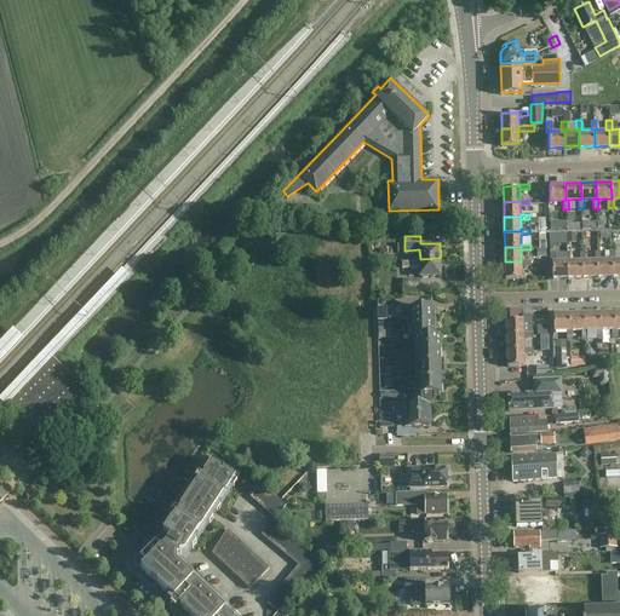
[(597,259),(598,275),(613,275),(613,259),(609,259),(600,259),(600,249),(595,249),(595,259),(597,259)]
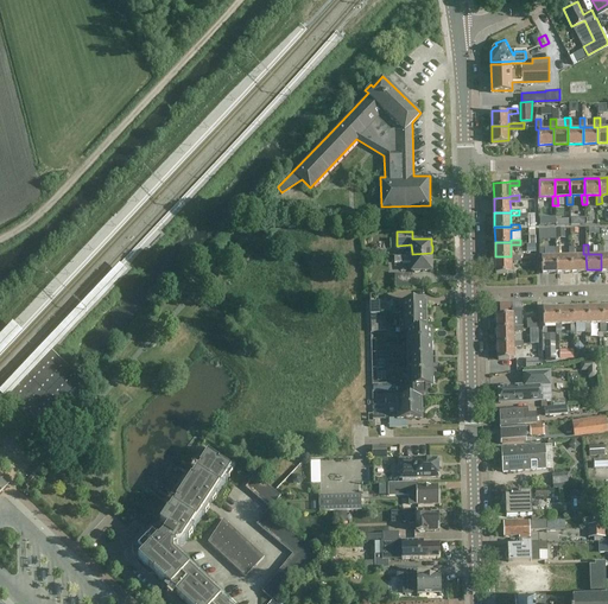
[(601,254),(601,269),(607,268),(607,253),(603,254),(603,245),(597,245),(597,254),(601,254)]
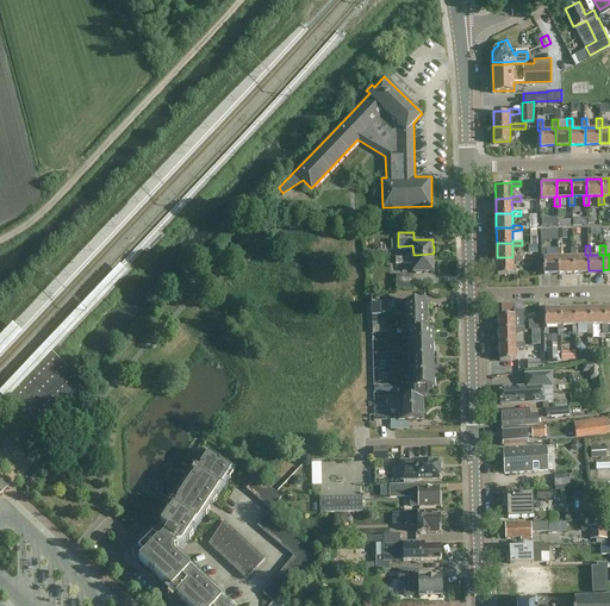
[(543,273),(559,272),(559,256),(555,256),(546,256),(546,247),(541,248),(541,257),(543,257),(543,273)]
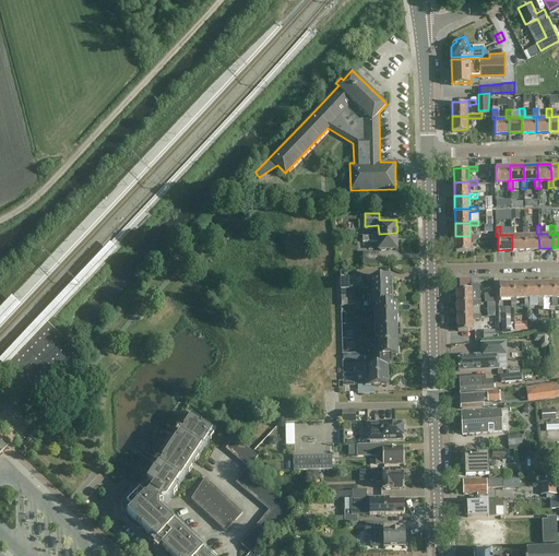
[(512,235),(512,249),(525,249),(525,235),(523,235),(514,235),(513,226),(509,226),(509,235),(512,235)]
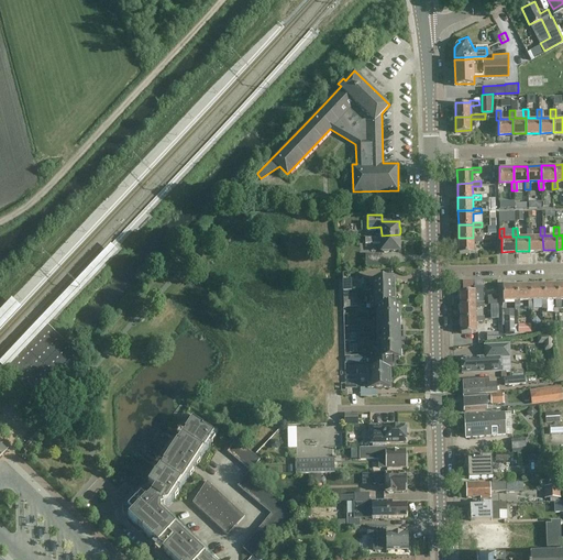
[(529,237),(529,251),(543,250),(542,235),(540,235),(531,235),(531,228),(526,228),(527,237),(529,237)]
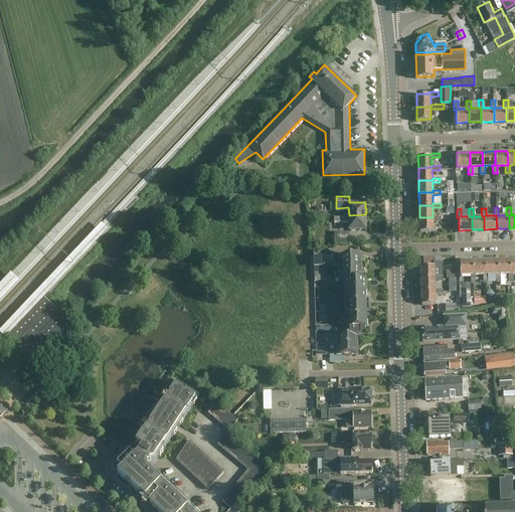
[(366,227),(365,214),(349,215),(349,214),(334,215),(334,220),(349,220),(349,227),(366,227)]
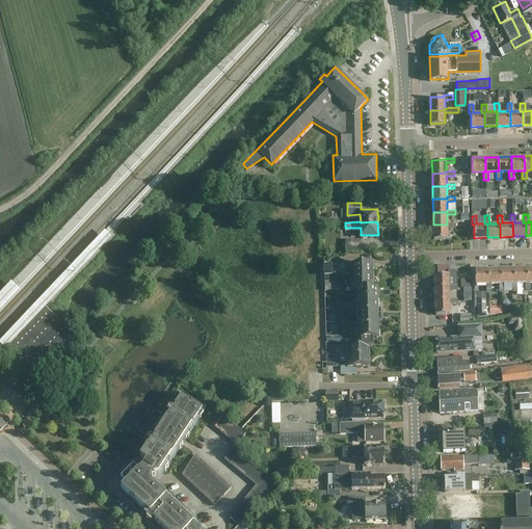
[(447,225),(433,225),(433,238),(448,238),(448,227),(455,227),(455,222),(447,222),(447,225)]
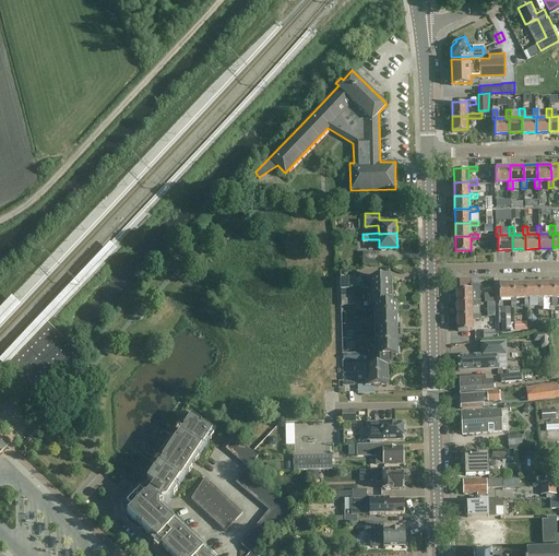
[(379,249),(363,250),(364,263),(379,262),(379,249)]
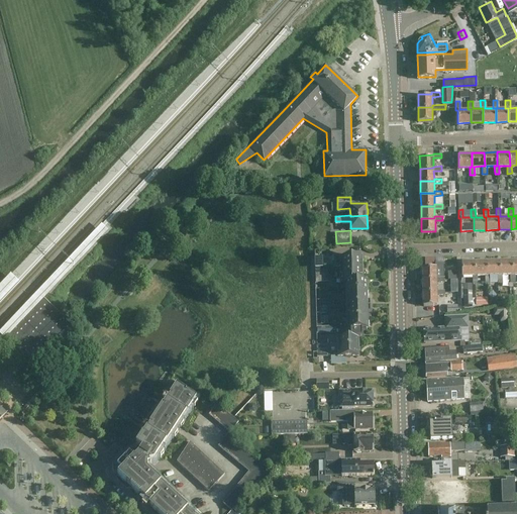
[(315,249),(316,265),(328,265),(328,251),(328,249),(315,249)]
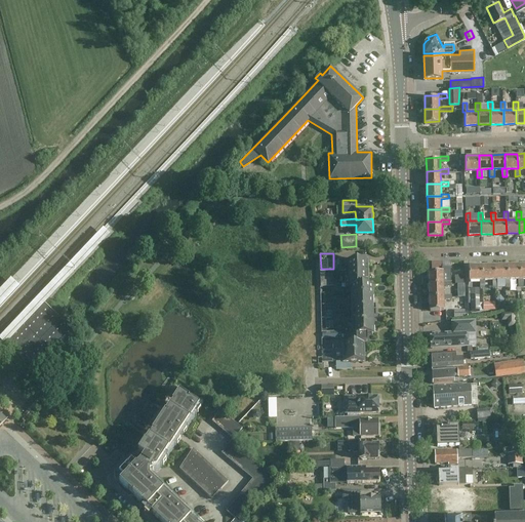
[(346,269),(346,272),(347,280),(367,280),(367,258),(346,259),(346,269)]
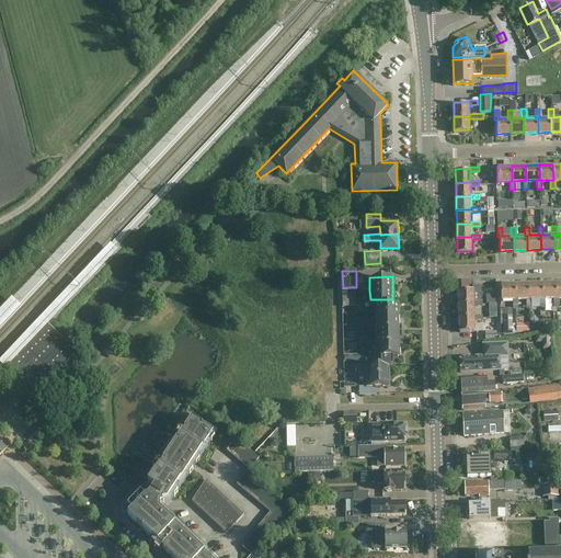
[(529,297),(531,297),(540,297),(540,306),(545,306),(545,297),(542,297),(542,282),(528,283),(529,297)]
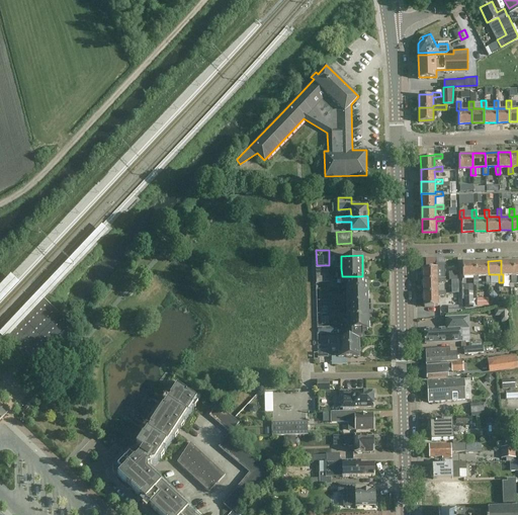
[(513,260),(501,260),(501,274),(503,274),(511,274),(511,282),(516,282),(515,274),(514,274),(513,260)]
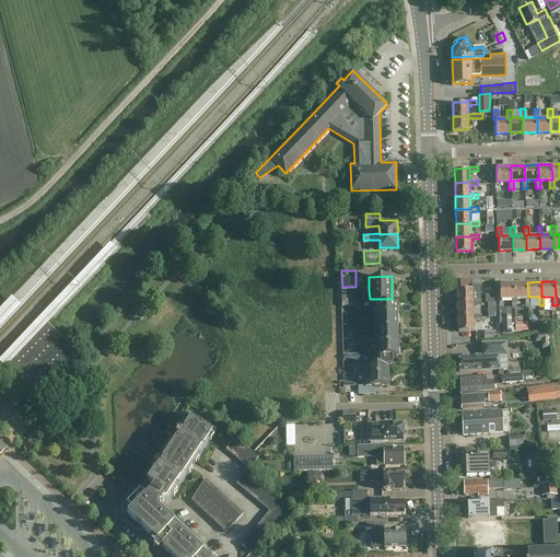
[(514,298),(514,282),(500,282),(500,298),(512,298),(512,306),(517,306),(516,298),(514,298)]
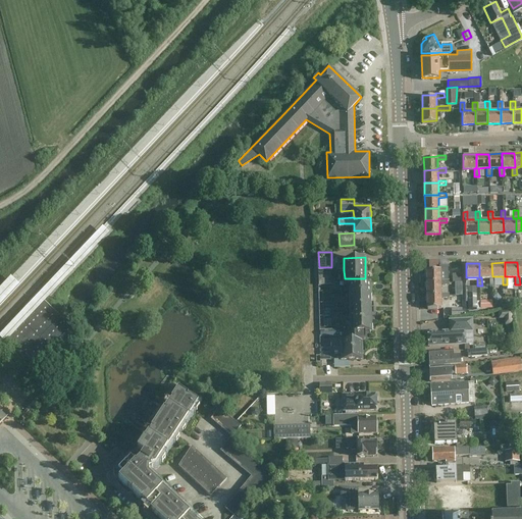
[(491,263),(479,263),(479,277),(481,277),(489,276),(489,284),(494,284),(494,276),(492,276),(491,263)]
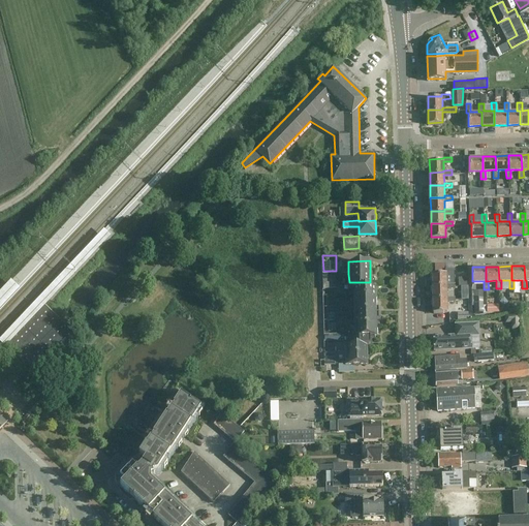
[(446,285),(446,283),(455,283),(454,268),(445,268),(445,272),(432,272),(432,285),(446,285)]
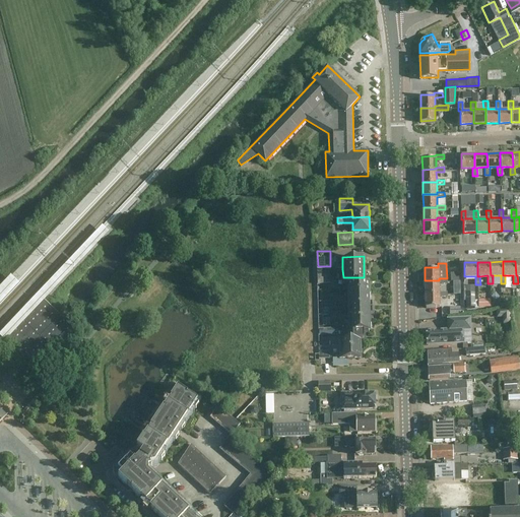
[(330,274),(330,266),(318,266),(318,274),(330,274)]
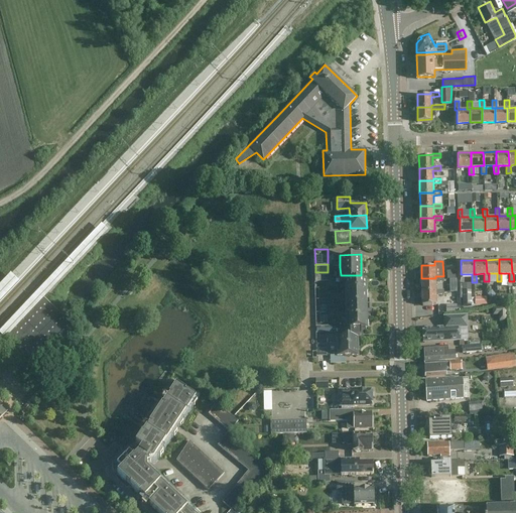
[(347,279),(347,285),(356,285),(356,289),(366,289),(365,278),(361,279),(361,275),(341,275),(341,279),(347,279)]
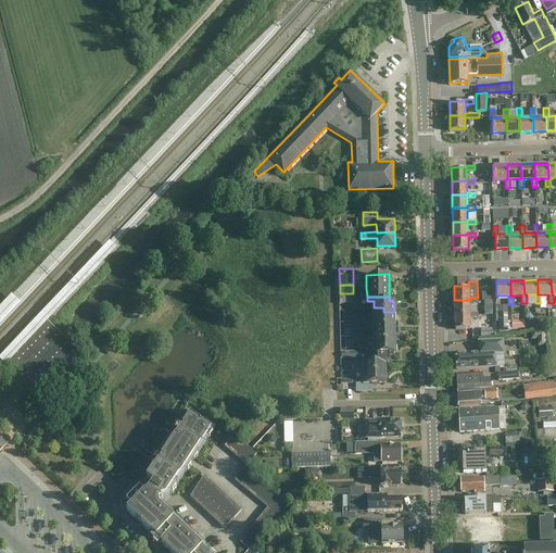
[(469,313),(469,311),(469,302),(478,302),(478,298),(469,298),(469,300),(454,300),(455,314),(469,313)]
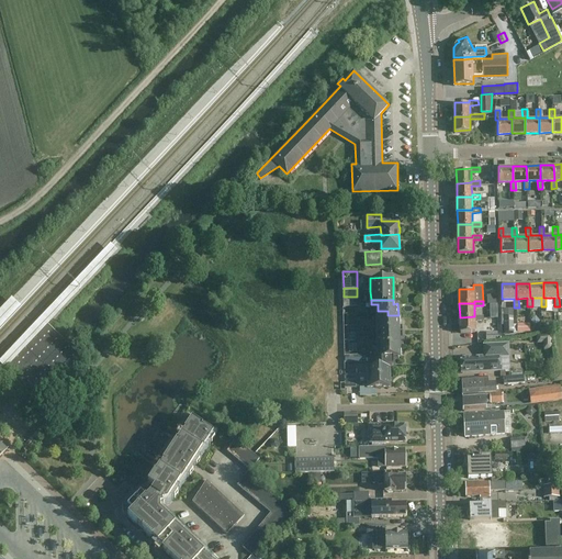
[(501,308),(502,323),(504,323),(504,331),(514,330),(513,306),(501,308)]
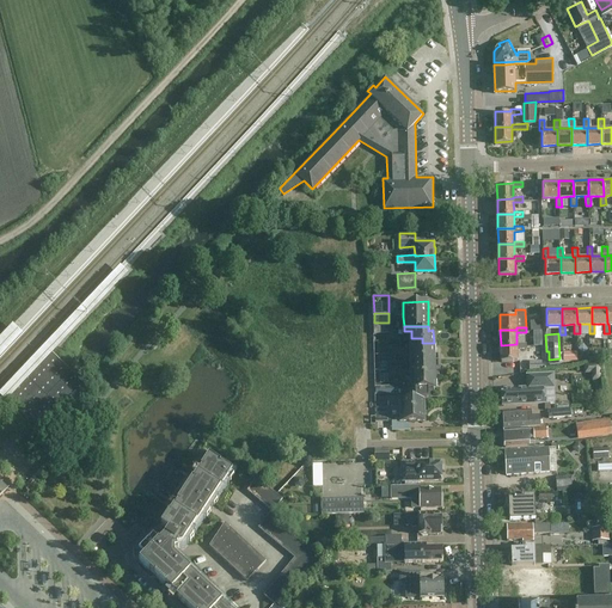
[(411,338),(411,360),(438,360),(438,352),(434,352),(434,343),(422,343),(422,338),(411,338)]
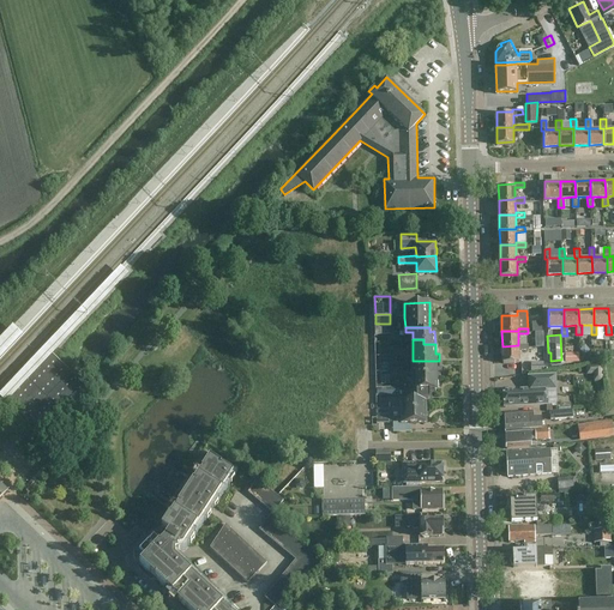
[(518,345),(503,346),(503,362),(518,361),(518,349),(528,349),(528,343),(518,343),(518,345)]
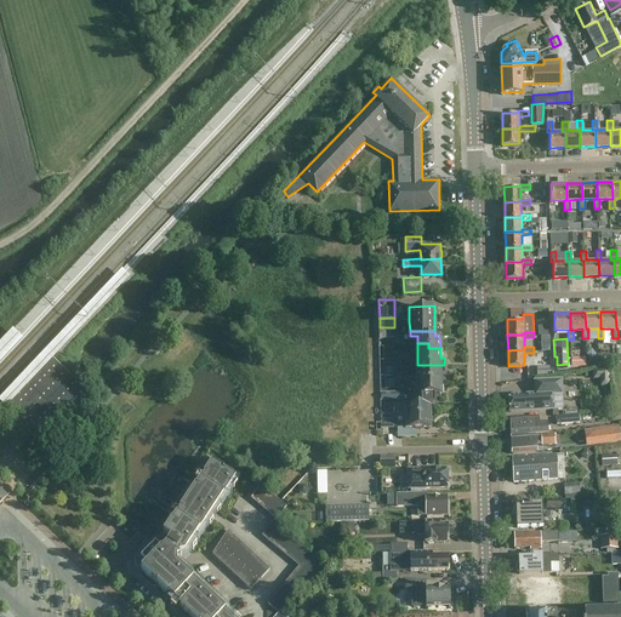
[(27,423),(45,440),(49,436),(91,392),(52,356),(7,404),(22,418),(21,420),(26,424),(27,423)]
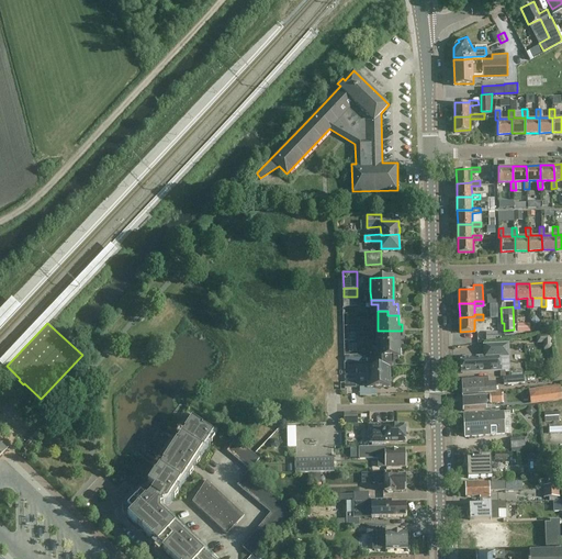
[(378,331),(379,349),(389,349),(389,345),(398,345),(398,336),(403,336),(402,331),(378,331)]
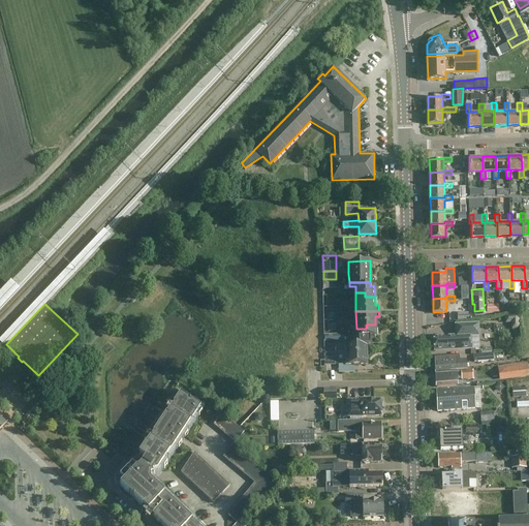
[(519,312),(504,313),(505,321),(511,320),(511,327),(520,327),(519,312)]
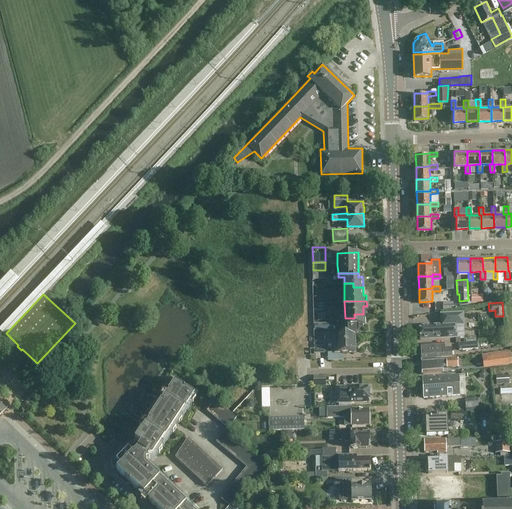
[(441,323),(420,324),(420,337),(456,336),(455,323),(463,323),(463,312),(441,313),(441,323)]
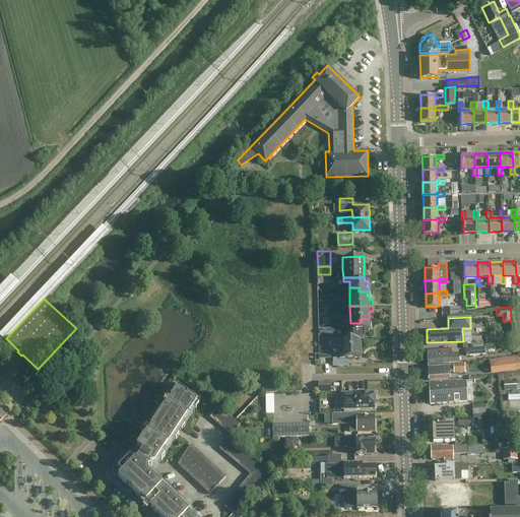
[(350,323),(350,337),(350,338),(360,337),(360,338),(364,337),(364,330),(370,330),(369,319),(360,319),(360,323),(350,323)]
